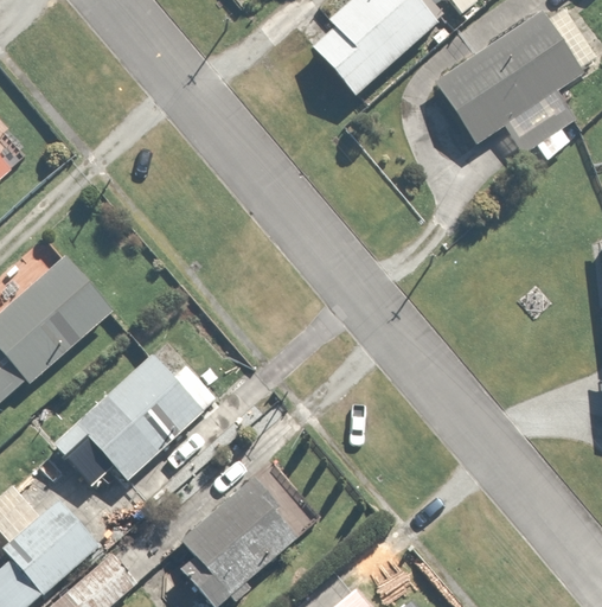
[(314,45),(353,93),(439,23),(420,0),(346,0),(328,16),(337,26),(314,45)]
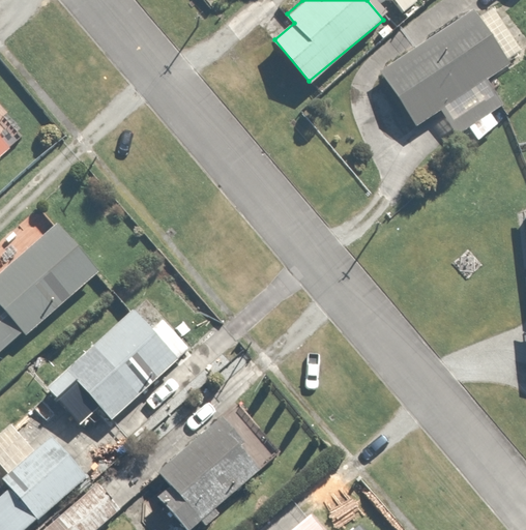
[(473,12),(382,74),(417,125),(444,108),(459,129),(469,122),(479,139),(504,122),(496,111),(504,106),(487,79),(509,64),(473,12)]
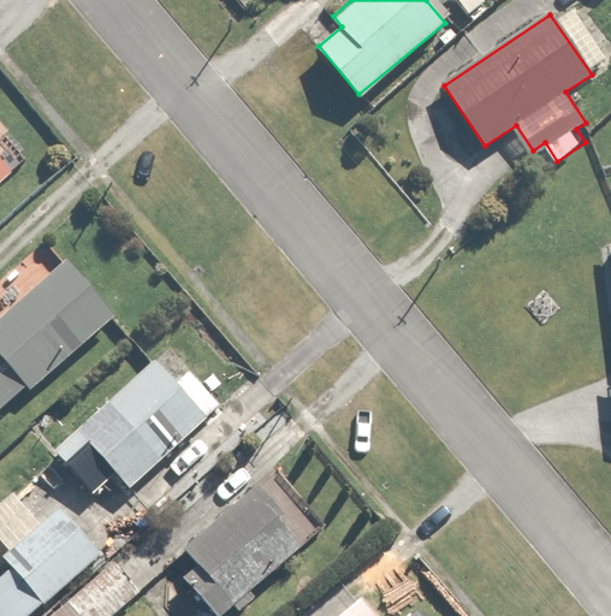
[(0,131),(0,178),(23,159),(0,131)]
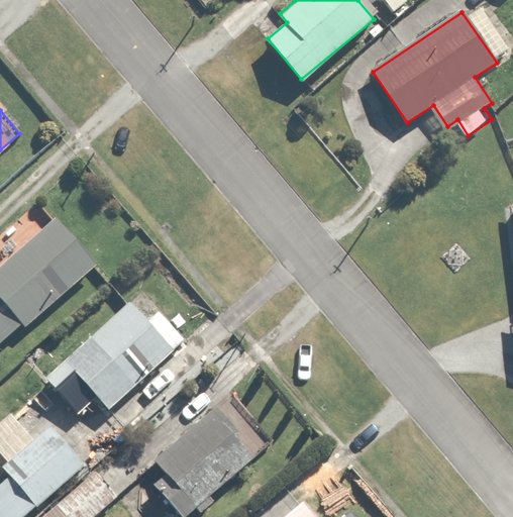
[(53,217),(0,267),(0,337),(22,318),(29,326),(96,263),(53,217)]
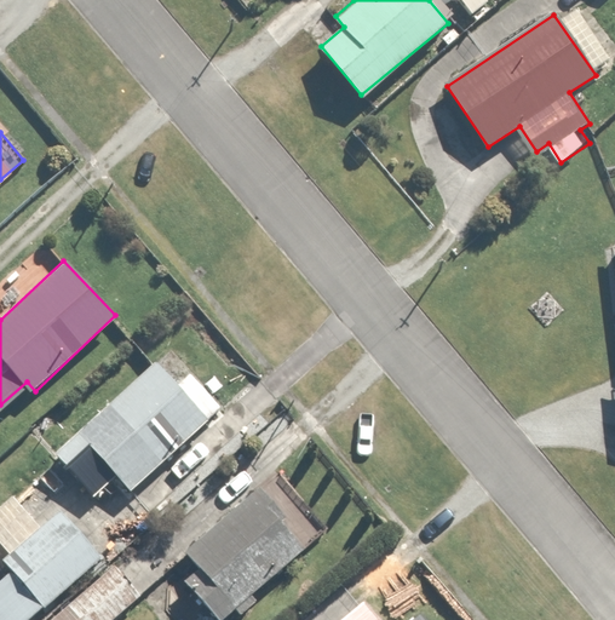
[(180,383),(159,361),(57,449),(93,493),(115,474),(131,491),(226,408),(195,371),(180,383)]
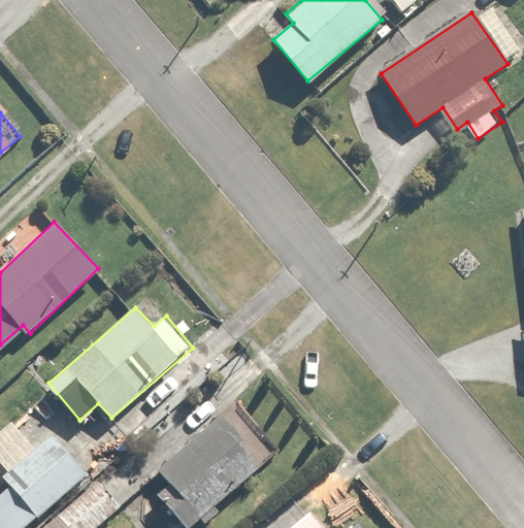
[(236,403),(160,470),(170,482),(159,491),(190,526),(277,450),(236,403)]
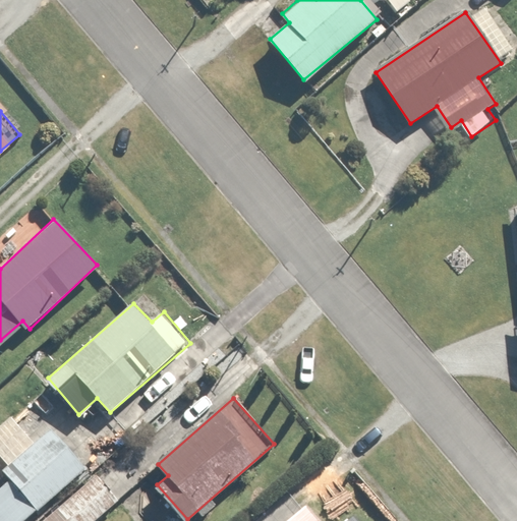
[(0,483),(0,520),(24,520),(87,470),(54,431),(37,446),(14,418),(0,429),(0,448),(12,463),(5,469),(10,475),(0,483)]
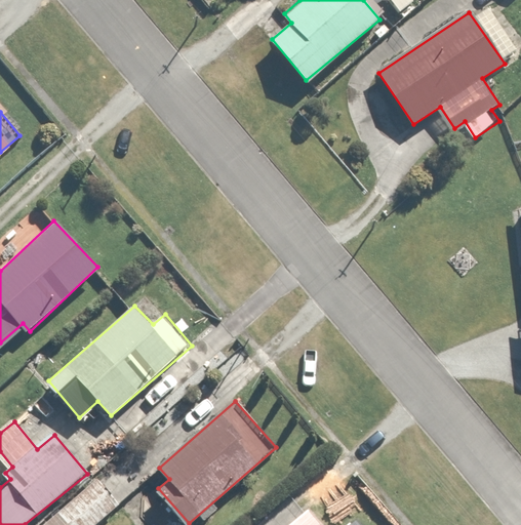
[(98,475),(40,524),(94,524),(122,501),(98,475)]
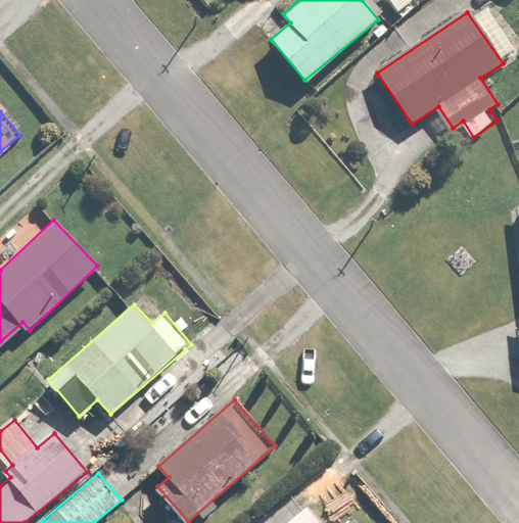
[(321,522),(304,504),(283,522),(321,522)]
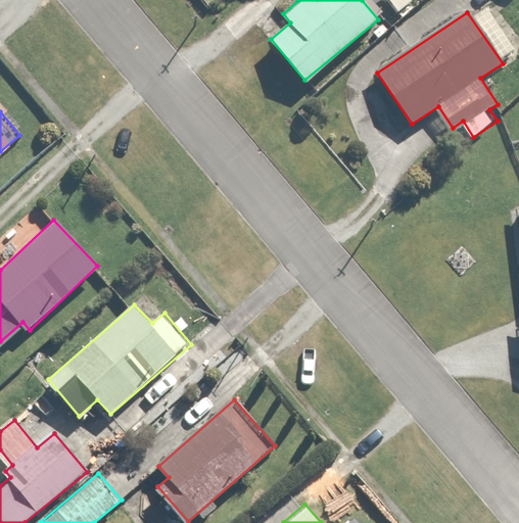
All buildings are outlined.
